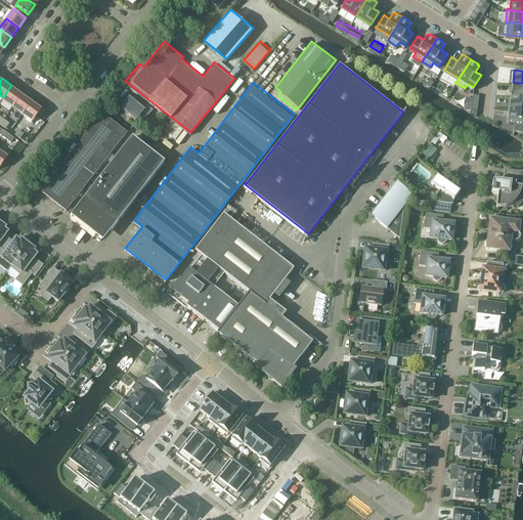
[(522,83),(513,82),(511,94),(522,95),(522,83)]
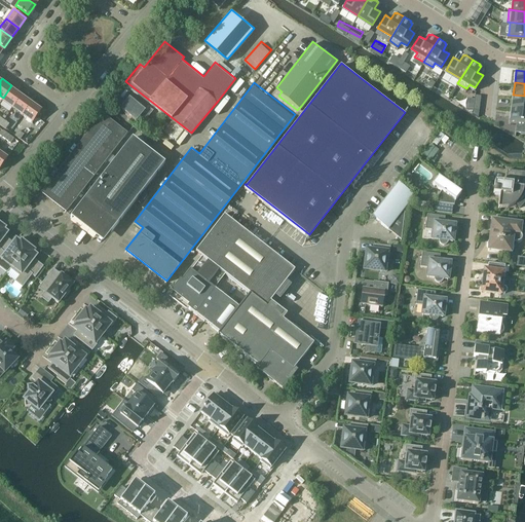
[(13,105),(22,92),(11,85),(3,98),(13,105)]
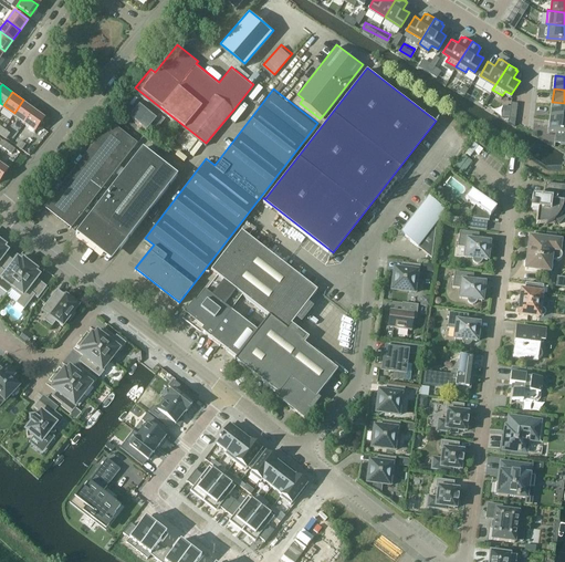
[(24,121),(34,107),(23,100),(14,113),(24,121)]
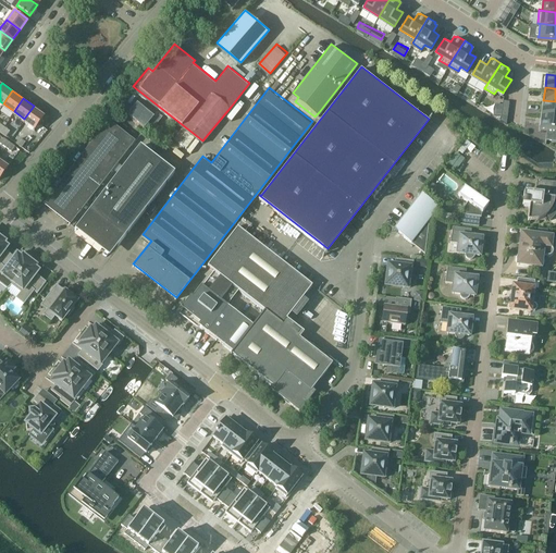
[(555,101),(543,100),(542,113),(555,114),(555,101)]
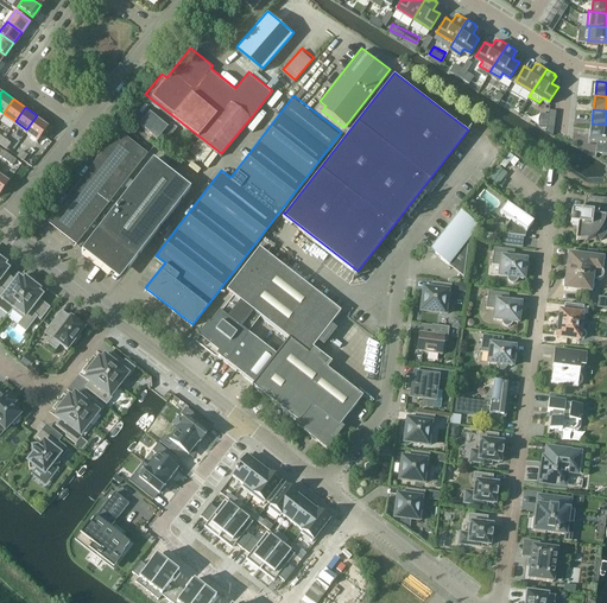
[(169,135),(177,125),(171,120),(168,125),(150,110),(139,122),(157,138),(163,131),(169,135)]
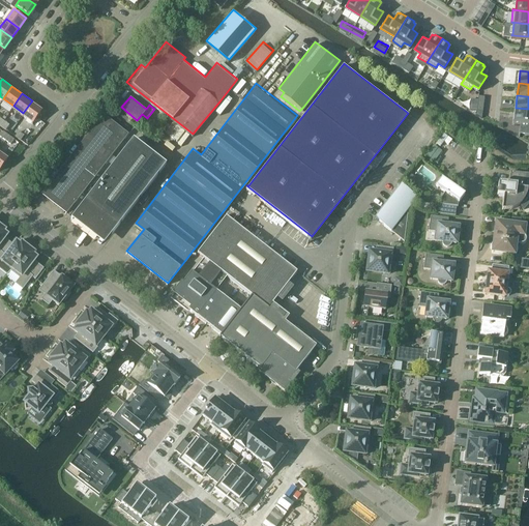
[(32,100),(23,113),(33,120),(42,109),(32,100)]
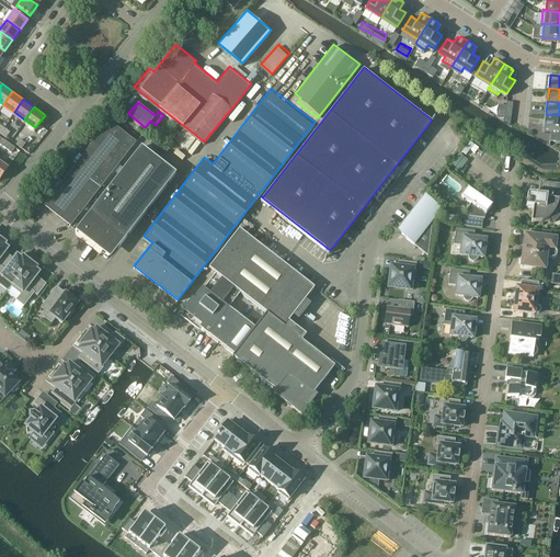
[(544,127),(544,128),(552,129),(551,138),(559,138),(559,115),(546,114),(545,120),(544,127)]
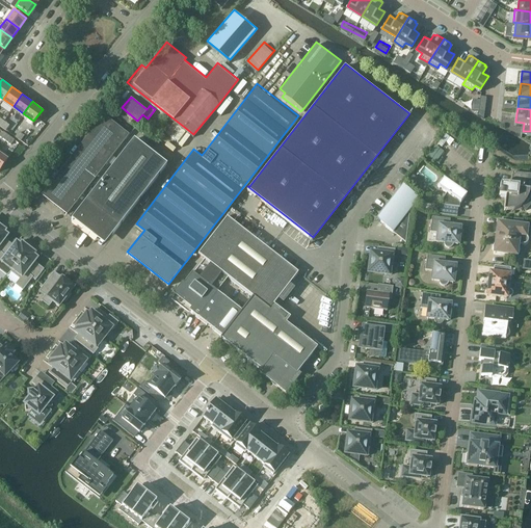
[(104,112),(42,192),(67,212),(129,131),(104,112)]
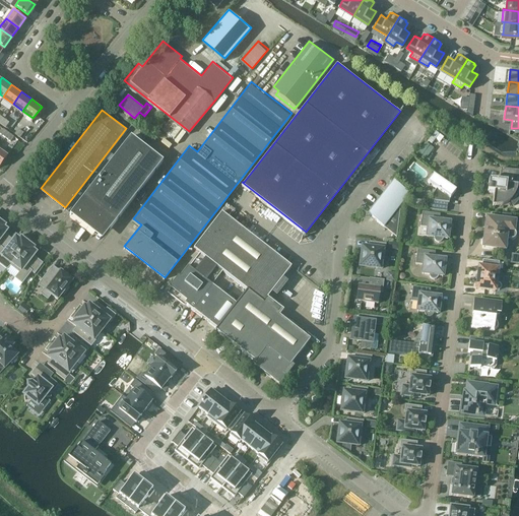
[(4,116),(1,120),(6,124),(10,120),(4,116)]
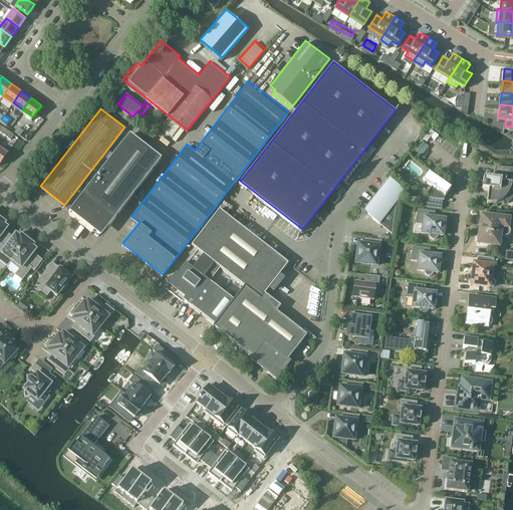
[(0,129),(6,133),(9,129),(4,124),(0,129)]
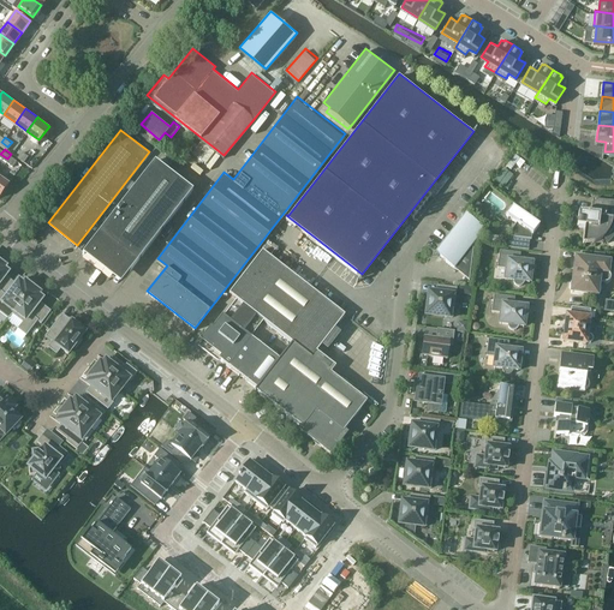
[(18,154),(25,159),(29,154),(22,149),(18,154)]
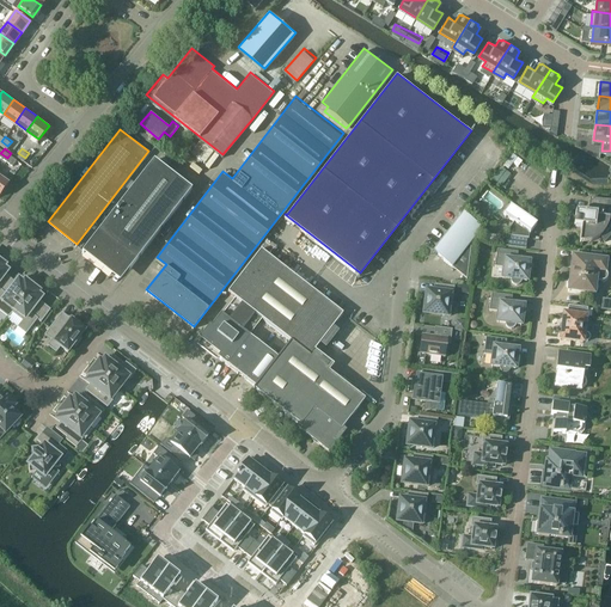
[(13,163),(17,158),(11,153),(7,158),(13,163)]
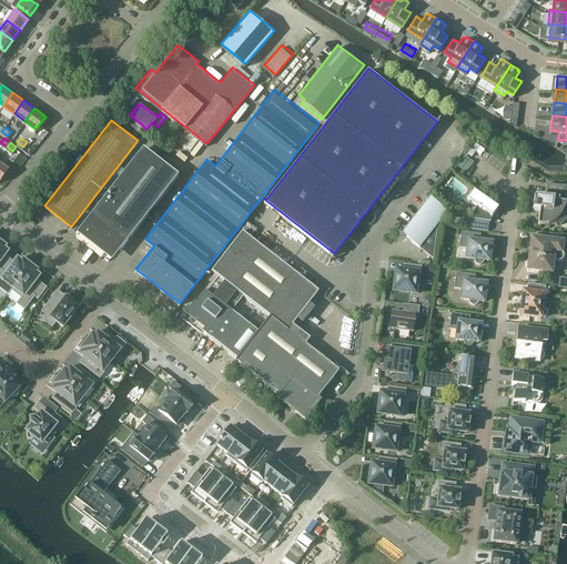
[(121,248),(138,227),(179,173),(143,145),(77,232),(78,233),(79,232),(104,251),(112,240),(121,248)]
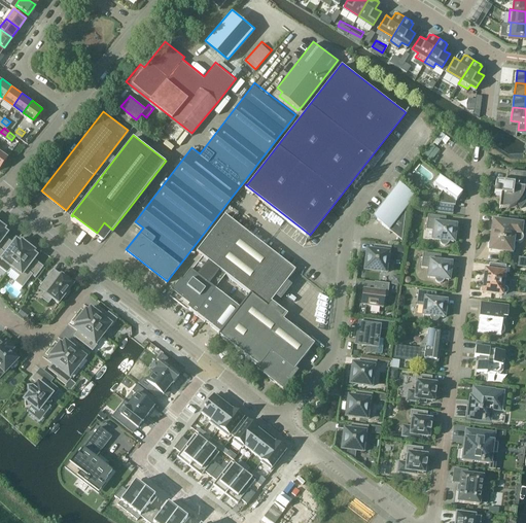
[(513,203),(516,202),(518,200),(520,198),(522,196),(523,193),(524,189),(525,186),(525,184),(522,184),(524,169),(509,167),(507,179),(496,178),(495,190),(501,192),(499,205),(502,205),(506,205),(510,205),(513,203)]
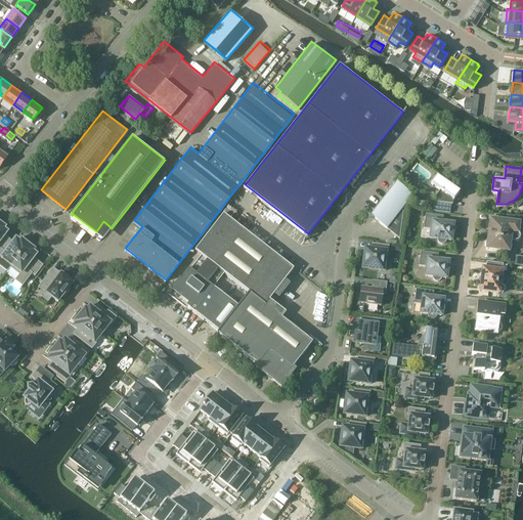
[(434,199),(435,200),(434,208),(452,211),(453,202),(453,198),(454,198),(460,189),(437,172),(432,180),(441,187),(439,189),(437,192),(436,196),(436,199),(434,199)]
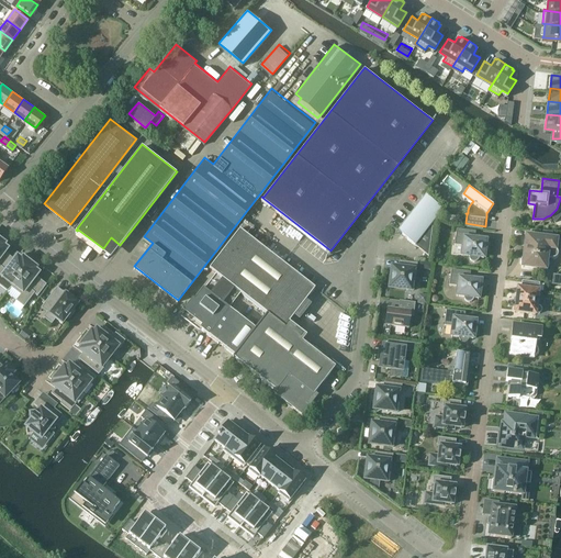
[(399,229),(416,242),(429,253),(434,222),(433,221),(444,207),(426,193),(399,229)]
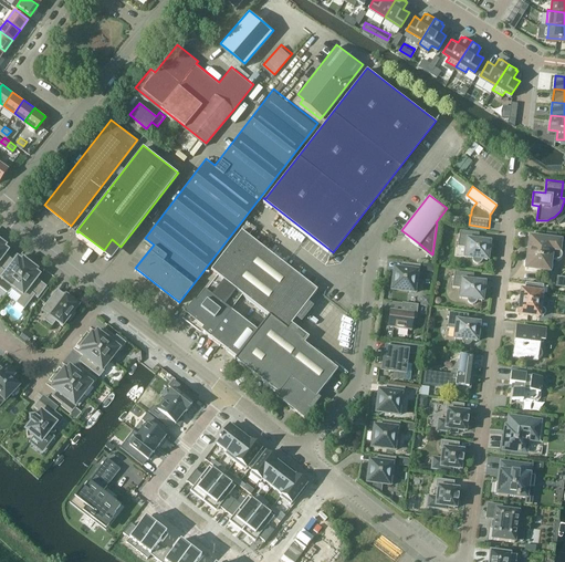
[(480,230),(460,227),(459,243),(467,245),(466,253),(473,255),(473,256),(473,257),(474,258),(474,259),(475,259),(475,260),(477,260),(478,260),(479,260),(480,260),(481,259),(482,258),(483,257),(483,256),(488,257),(489,252),(490,252),(492,250),(492,247),(491,243),(490,242),(490,239),(479,238),(480,230)]
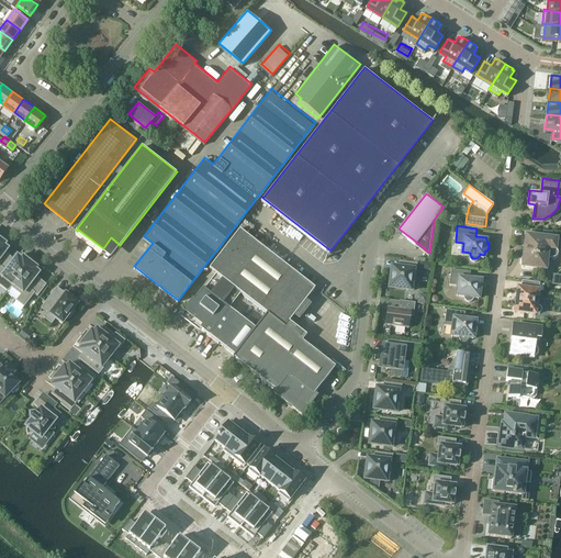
[(239,226),(225,246),(304,309),(310,302),(305,299),(316,286),(239,226)]
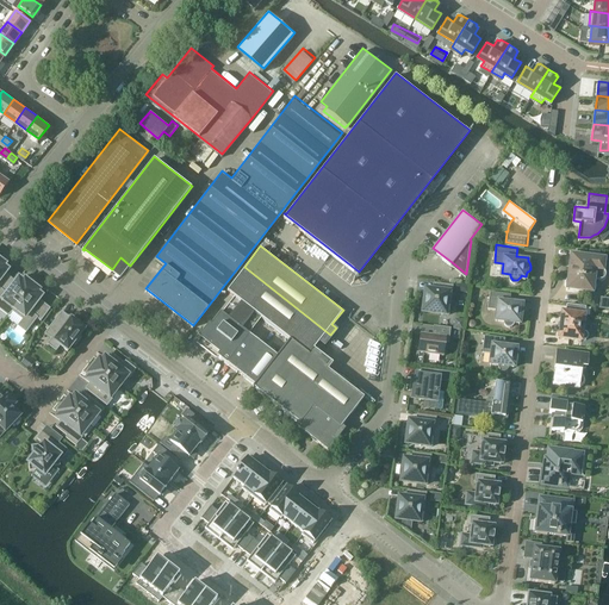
[(604,256),(572,251),(570,274),(567,276),(566,281),(569,284),(569,285),(589,288),(590,278),(603,275),(604,275),(606,274),(607,273),(607,272),(607,270),(607,269),(607,268),(606,268),(606,267),(604,266),(603,266),(604,256)]
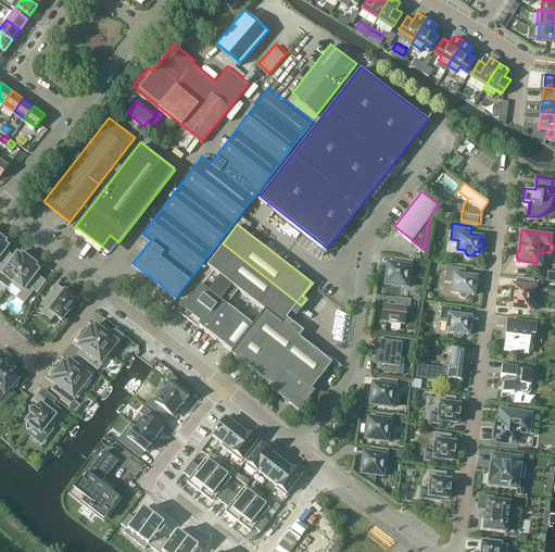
[(5,238),(0,234),(0,263),(11,250),(5,247),(8,243),(4,240),(5,238)]
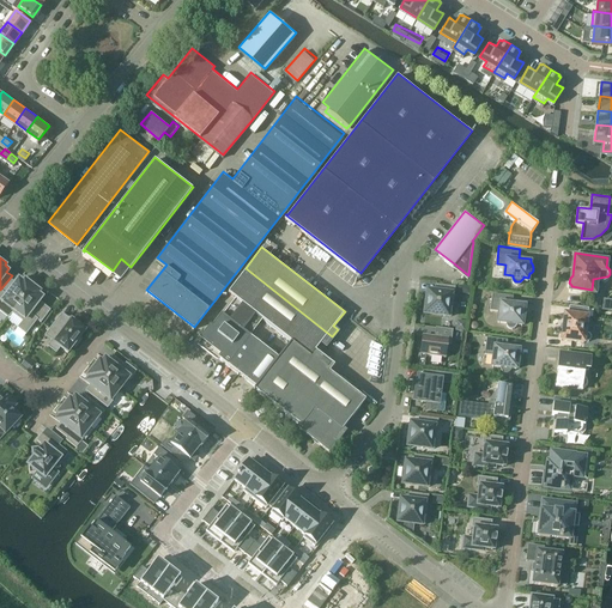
[(262,315),(292,339),(331,369),(335,363),(316,347),(322,340),(327,342),(332,336),(246,268),(229,290),(235,295),(262,315)]
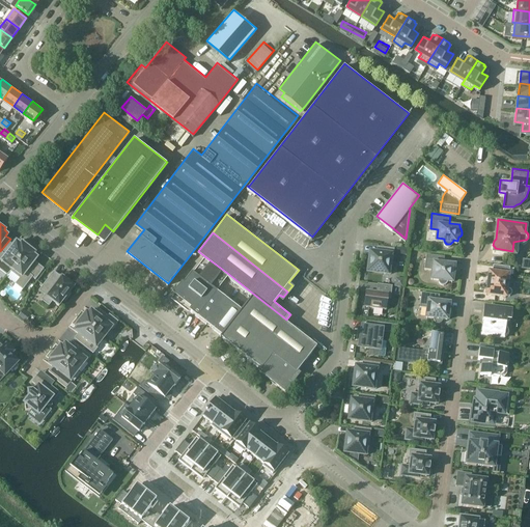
[(0,268),(7,273),(7,274),(10,270),(10,269),(29,245),(22,241),(21,242),(17,240),(15,243),(10,239),(0,251),(0,268)]
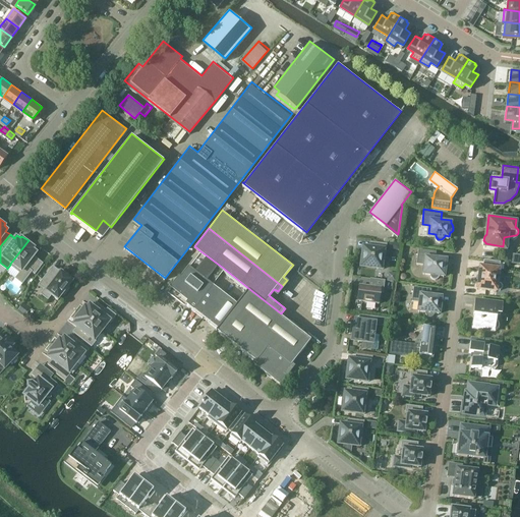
[(370,246),(364,245),(364,247),(362,247),(361,261),(362,261),(362,263),(384,266),(387,241),(371,239),(370,246)]
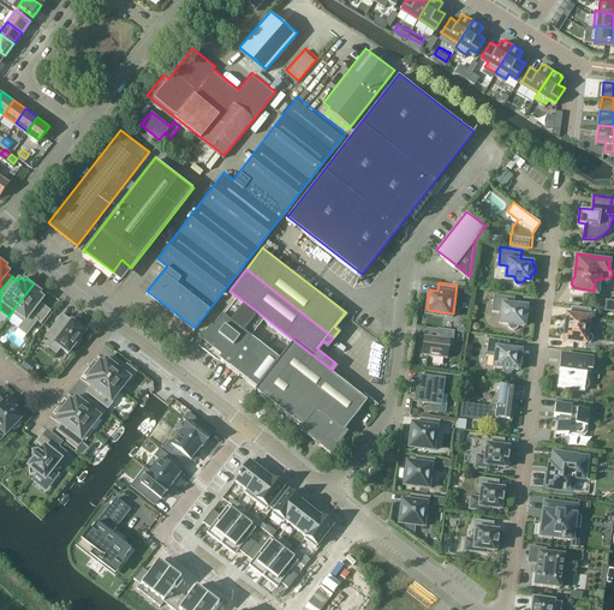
[(42,321),(52,308),(41,299),(43,295),(39,292),(41,289),(34,283),(12,311),(12,312),(24,321),(19,326),(28,332),(39,317),(42,321)]
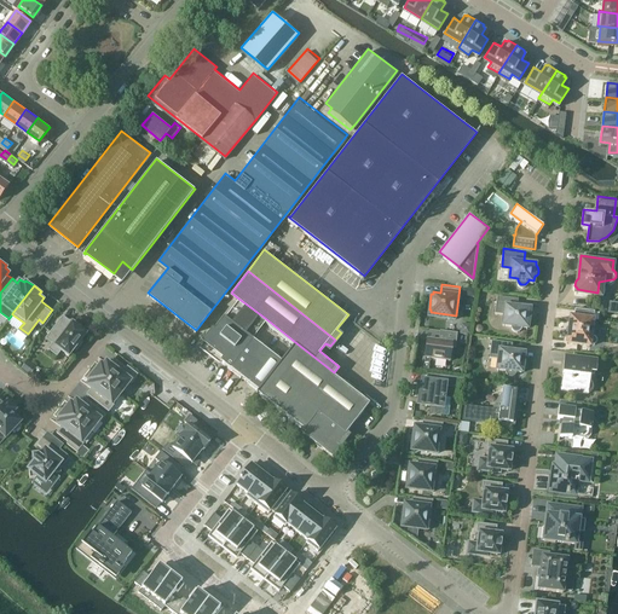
[(519,295),(498,293),(496,310),(504,311),(503,322),(512,323),(512,324),(513,324),(513,325),(513,326),(514,326),(514,328),(515,328),(517,329),(518,329),(519,329),(520,329),(520,328),(521,328),(521,326),(523,325),(523,324),(529,325),(529,320),(530,320),(532,318),(532,313),(531,310),(530,310),(531,306),(518,303),(519,295)]
